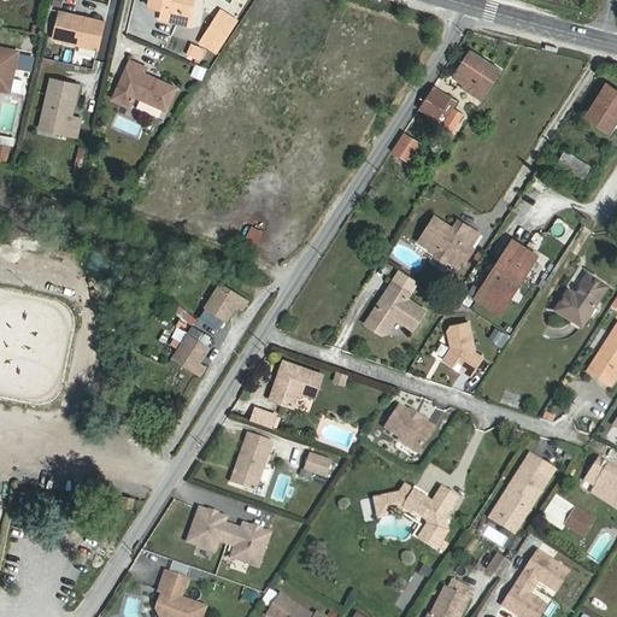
[(188,27),(191,16),(183,15),(186,0),(150,0),(150,6),(164,10),(160,19),(188,27)]
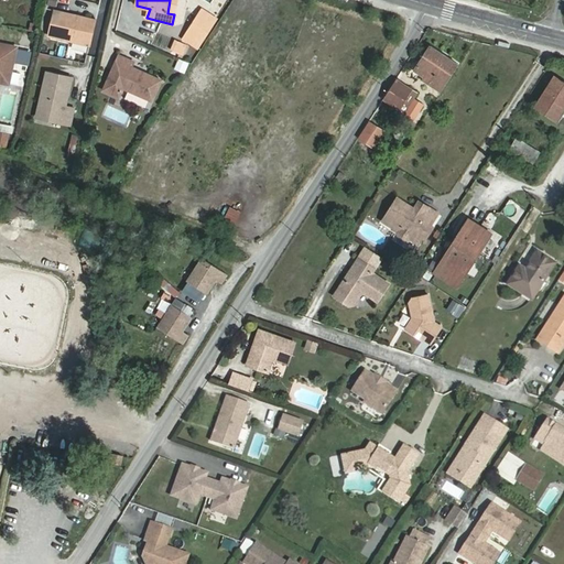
[(82,17),(55,11),(50,36),(89,45),(95,24),(82,21),(82,17)]
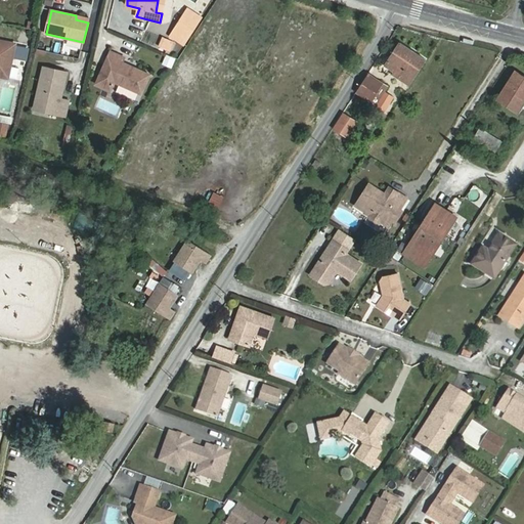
[(184,15),(174,31),(187,39),(197,24),(184,15)]
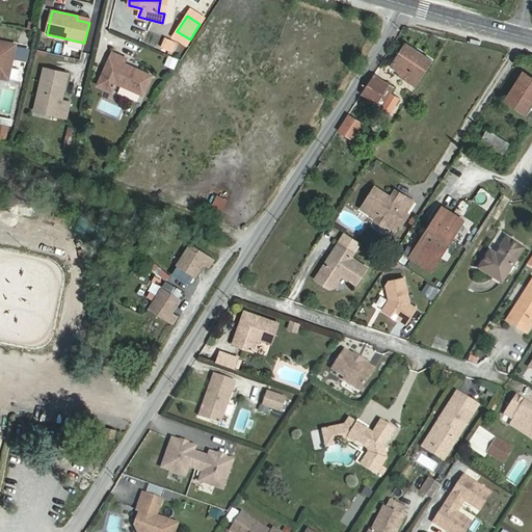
[(166,37),(162,48),(170,51),(175,42),(166,37)]
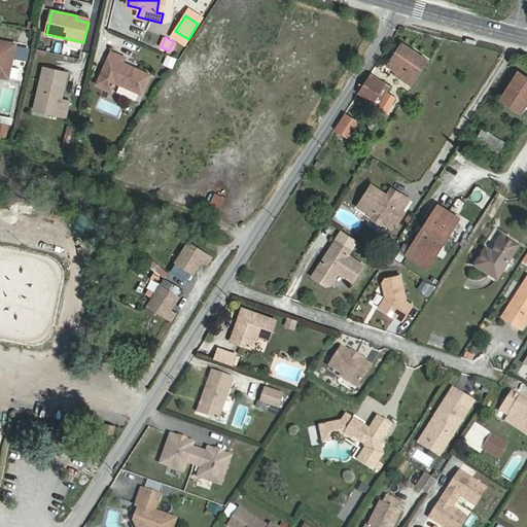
[(0,76),(9,78),(15,44),(0,40),(0,76)]
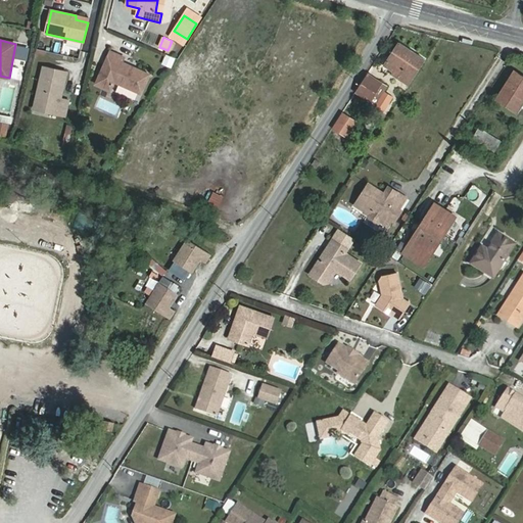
[(385,65),(397,75),(395,77),(408,85),(425,59),(399,43),(385,65)]
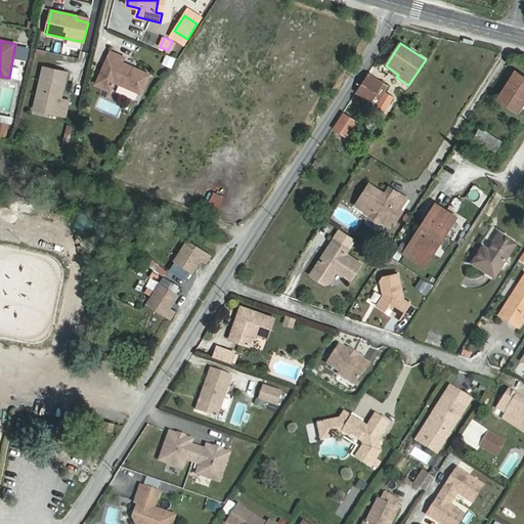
[(79,62),(88,64),(90,53),(81,51),(79,62)]
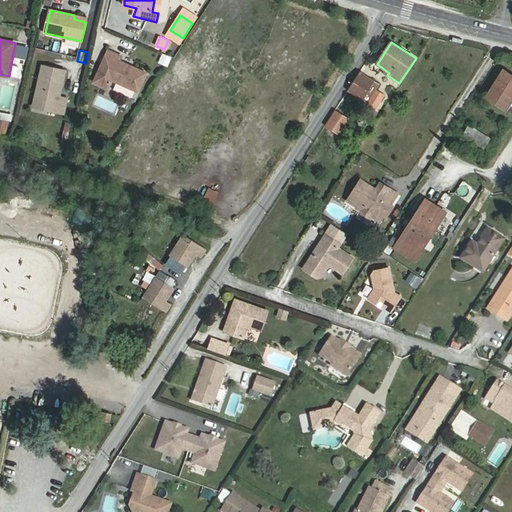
[(95,82),(108,88),(112,80),(138,91),(146,73),(119,61),(121,57),(109,51),(95,82)]
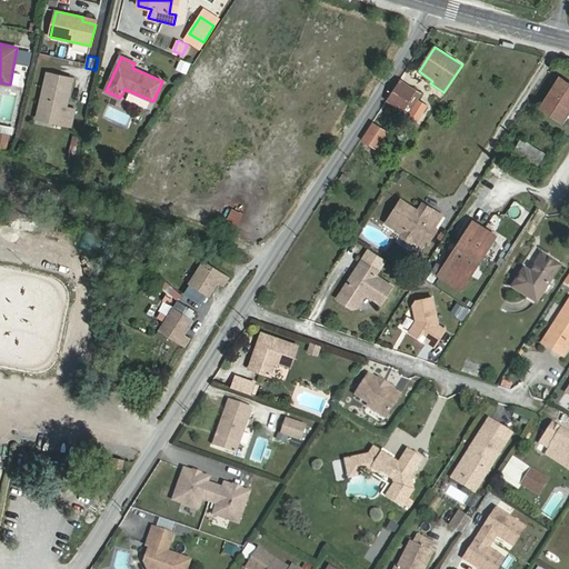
[(179,59),(175,71),(186,75),(190,63),(179,59)]
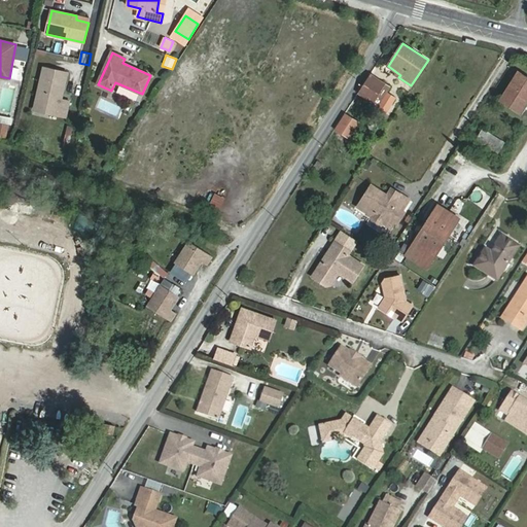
[(40,103),(44,109),(43,113),(65,118),(69,103),(61,101),(67,74),(43,68),(36,102),(40,103)]
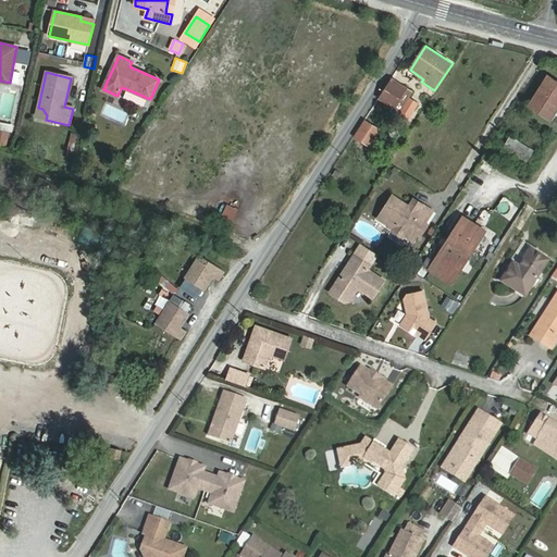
[(551,119),(556,108),(556,82),(548,77),(530,106),(551,119)]
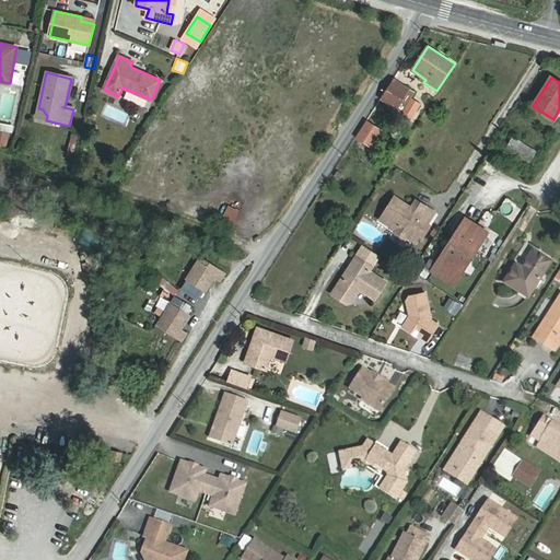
[(382,100),(401,112),(410,97),(415,92),(395,79),(382,100)]
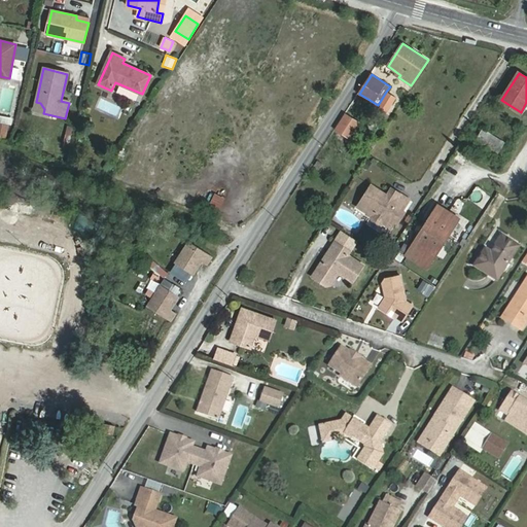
[(0,80),(0,114),(11,117),(18,83),(0,80)]
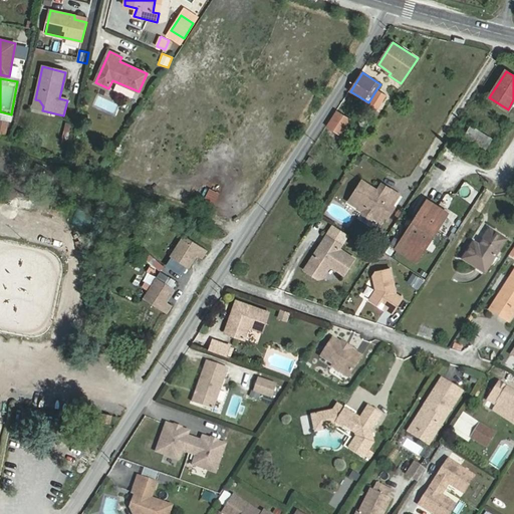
[(376,89),(368,102),(377,108),(386,95),(376,89)]
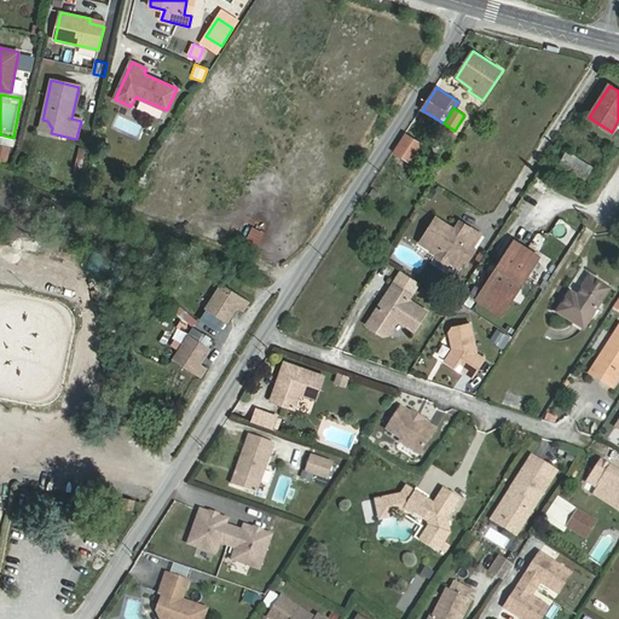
[(411,161),(421,144),(406,136),(395,151),(411,161)]
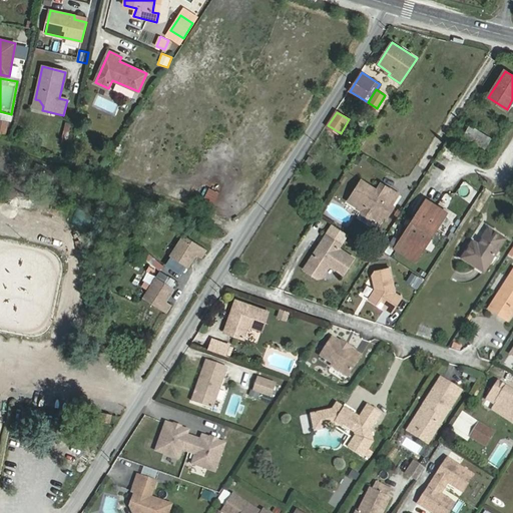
[(492,138),(470,125),(462,138),(484,151),(492,138)]
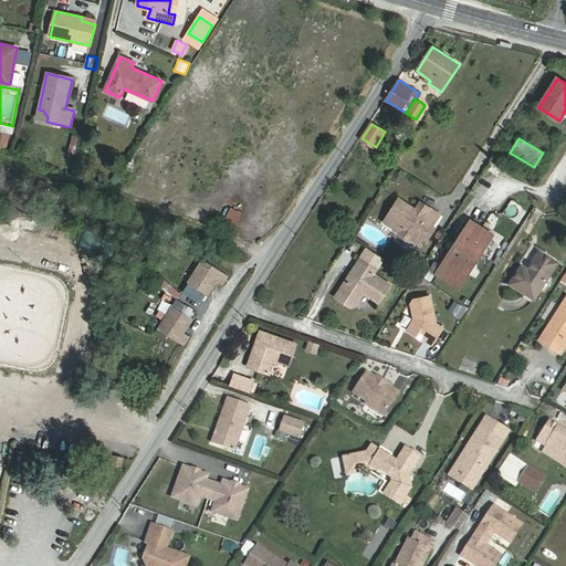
[(423,217),(416,211),(398,200),(384,222),(399,232),(400,236),(408,241),(411,240),(420,245),(425,237),(427,238),(433,229),(431,228),(439,216),(429,209),(423,217)]
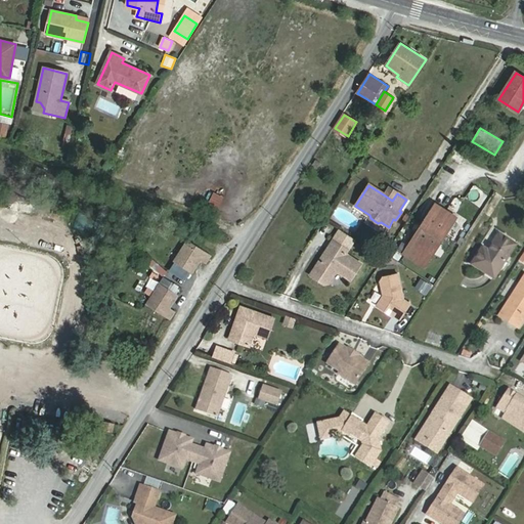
[(389,188),(385,195),(392,201),(397,193),(389,188)]
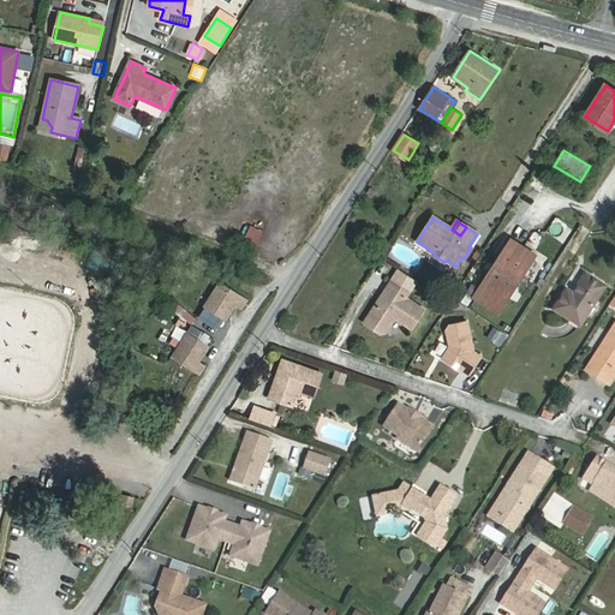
[(536,255),(512,240),(475,298),(499,314),(536,255)]
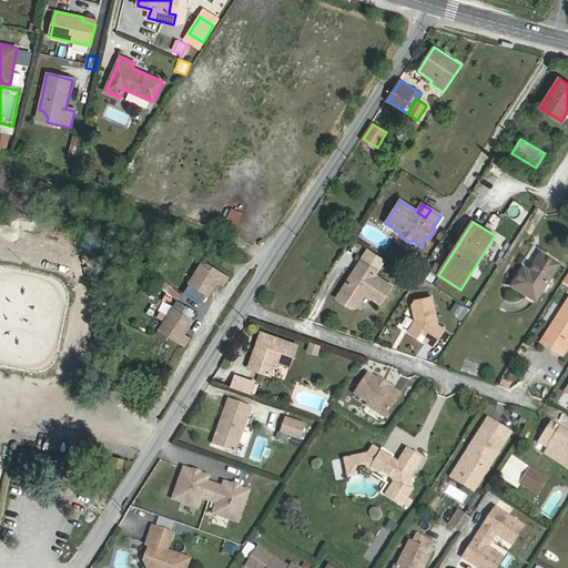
[(530,272),(524,269),(513,286),(537,302),(559,265),(541,254),(530,272)]
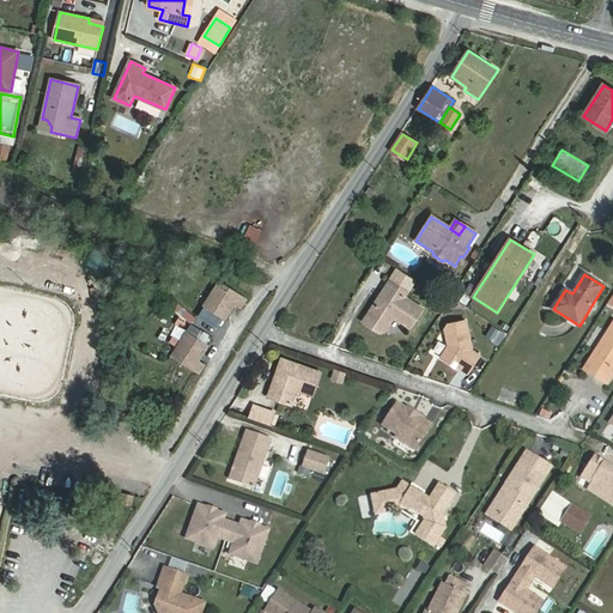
[(222,281),(205,307),(222,317),(228,310),(229,311),(234,304),(241,308),(247,298),(222,281)]
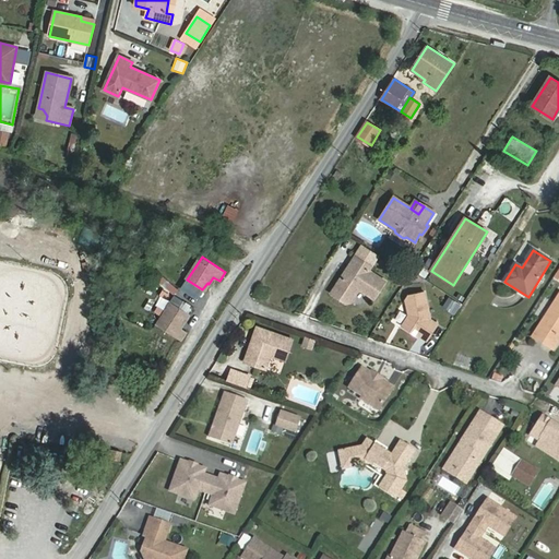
[(341,278),(331,293),(346,302),(351,301),(358,288),(373,298),(384,281),(368,271),(370,266),(355,257),(347,269),(351,271),(346,277),(341,278)]
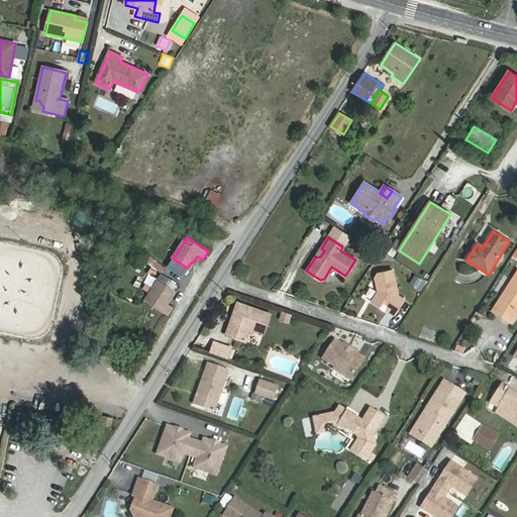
[(324,250),(321,248),(315,257),(320,256),(324,250)]
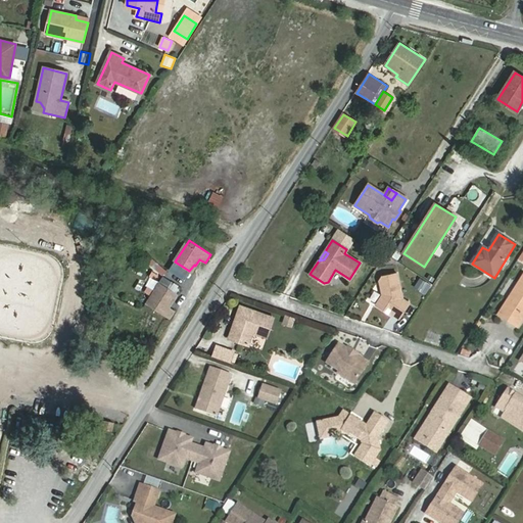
[(397,251),(393,256),(399,260),(403,255),(397,251)]
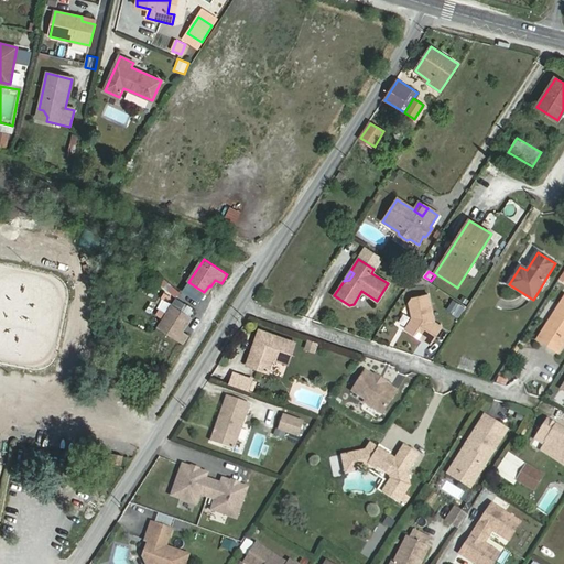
[(411,279),(404,274),(400,281),(407,285),(411,279)]
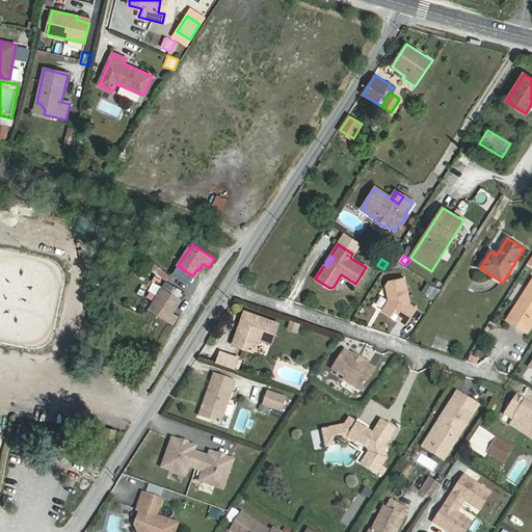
[(404,278),(389,282),(387,286),(388,293),(390,292),(392,299),(389,300),(390,302),(388,302),(382,311),(398,321),(399,320),(406,325),(417,309),(409,304),(404,278)]
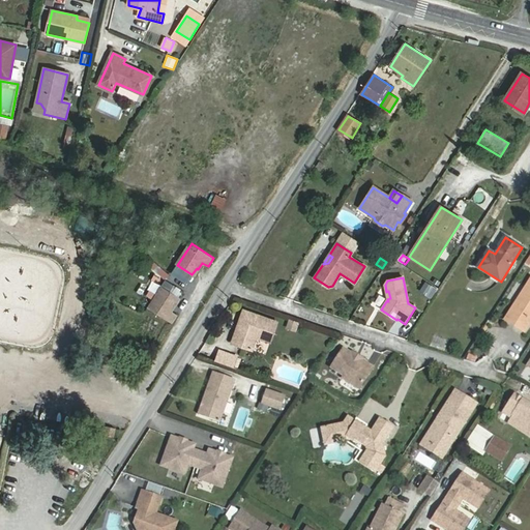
[(529,281),(506,319),(525,331),(529,323),(529,281)]
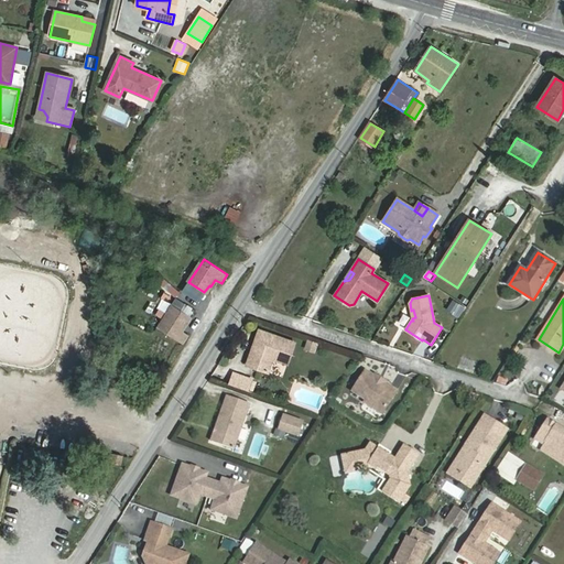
[(174,305),(159,329),(182,344),(188,335),(181,331),(185,323),(186,324),(191,316),(174,305)]
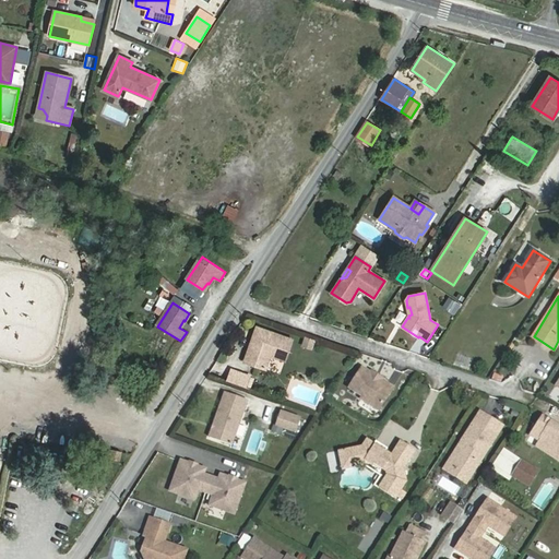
[(293,339),(257,326),(245,360),(265,368),(271,354),(285,359),(293,339)]
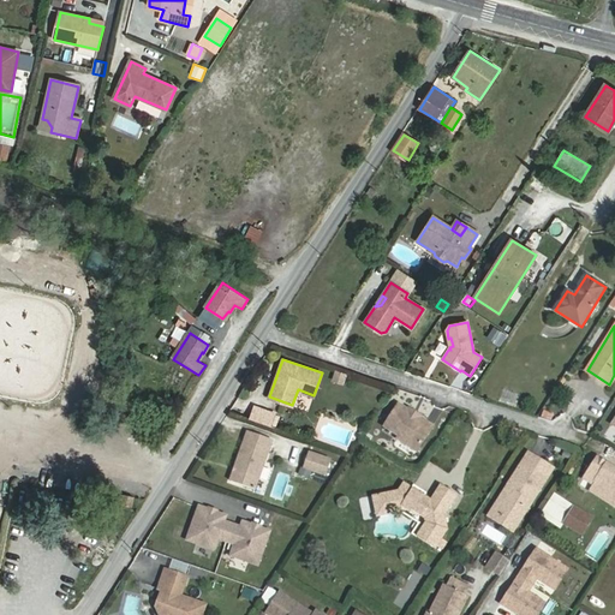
[(336,370),(333,380),(344,384),(347,375),(336,370)]
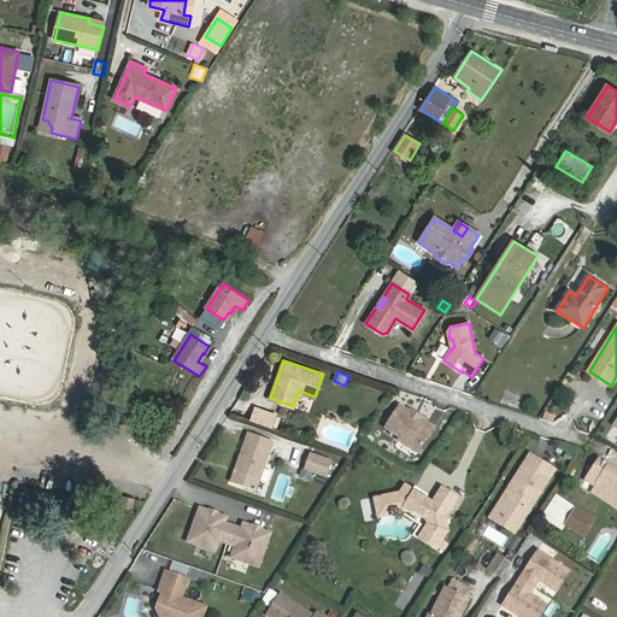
[(411,418),(410,412),(400,406),(387,427),(401,436),(399,440),(418,452),(435,428),(422,419),(415,421),(411,418)]
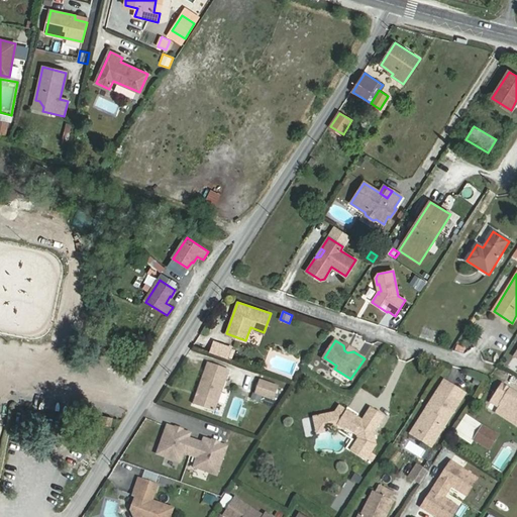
[(214,342),(211,352),(227,358),(231,348),(214,342)]
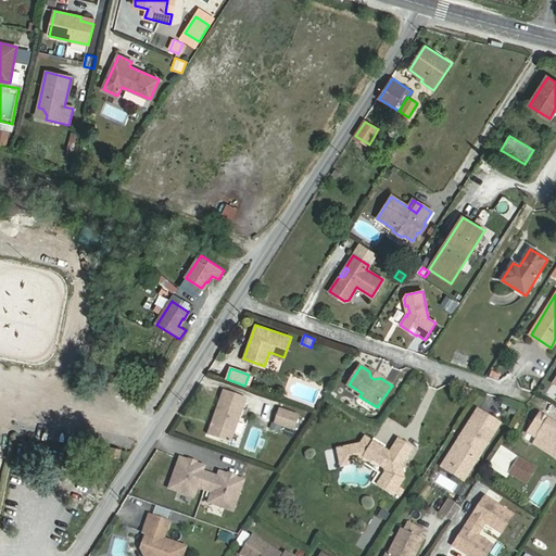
[(230,442),(247,397),(224,390),(209,434),(230,442)]
